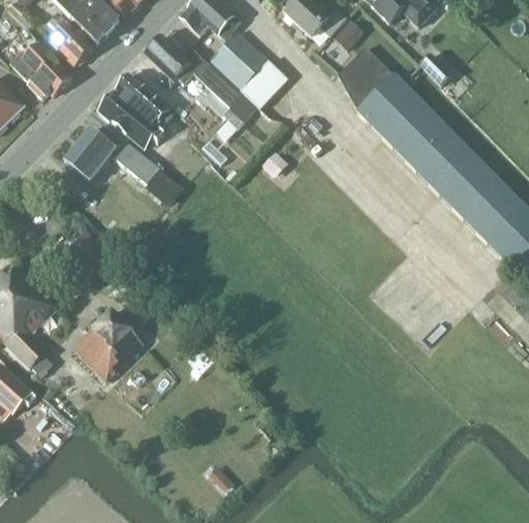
[(52,0),(93,40),(95,44),(95,45),(120,20),(117,18),(98,0),(52,0)]
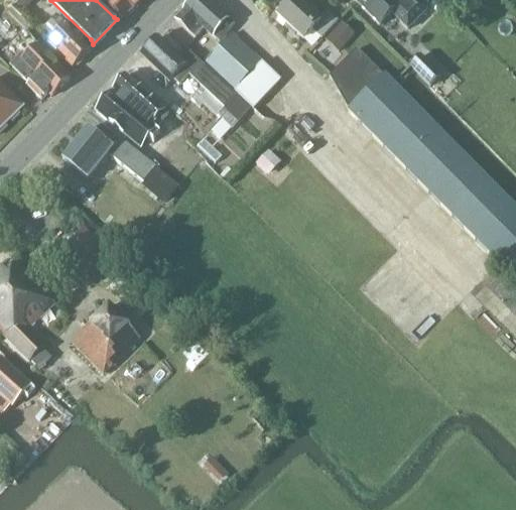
[(103,0),(121,19),(140,0),(103,0)]
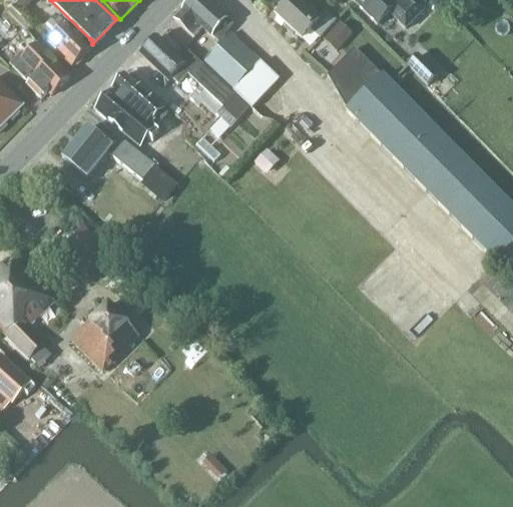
[(188,0),(173,16),(194,34),(203,24),(218,38),(226,29),(233,21),(210,0),(188,0)]
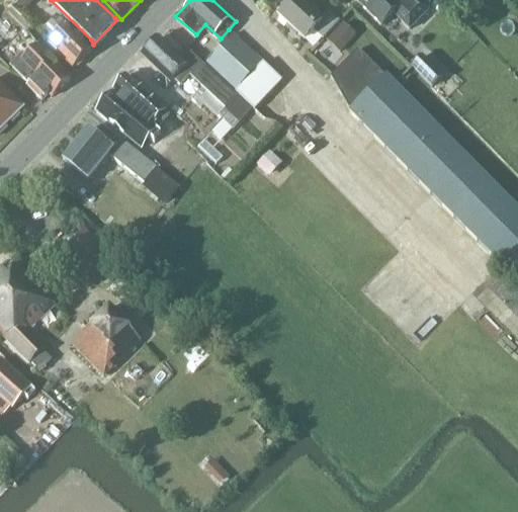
[(287,0),(276,12),(290,25),(305,38),(315,27),(323,36),(341,17),(328,5),(321,14),(306,0),(287,0)]
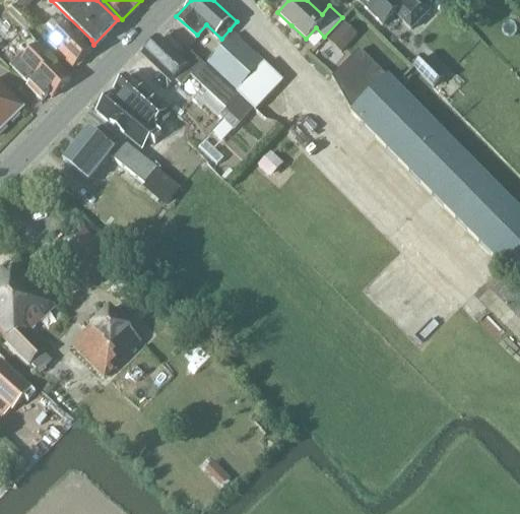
[(362,0),(384,22),(396,9),(411,25),(432,6),(426,0),(362,0)]
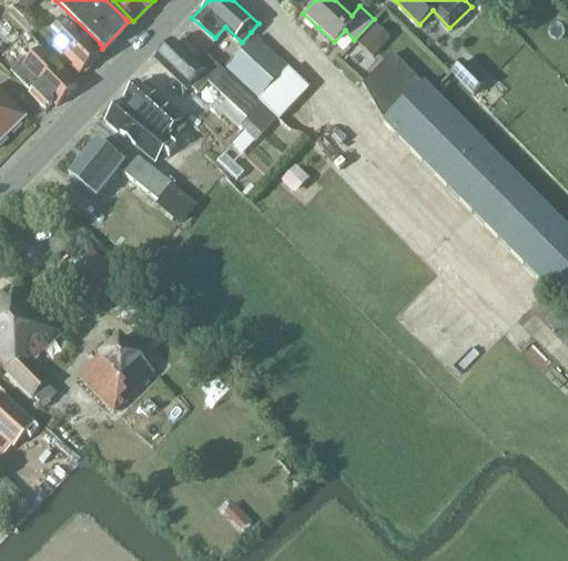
[(39,21),(22,6),(18,1),(17,2),(9,10),(31,30),(39,21)]
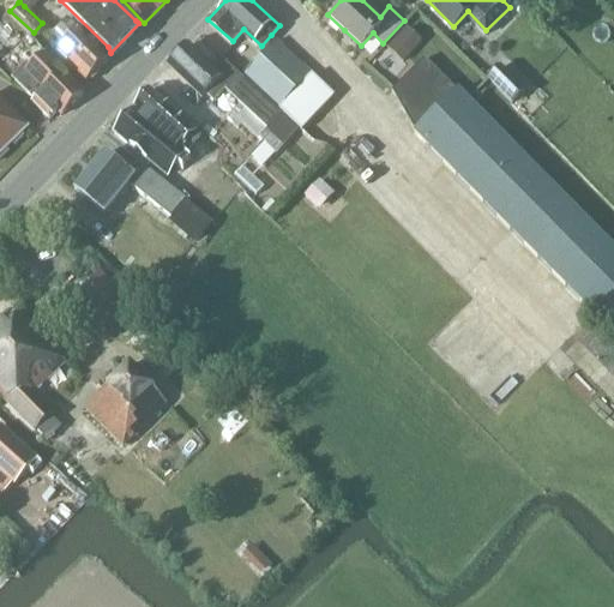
[(67,13),(53,29),(64,40),(56,47),(86,77),(109,53),(67,13)]
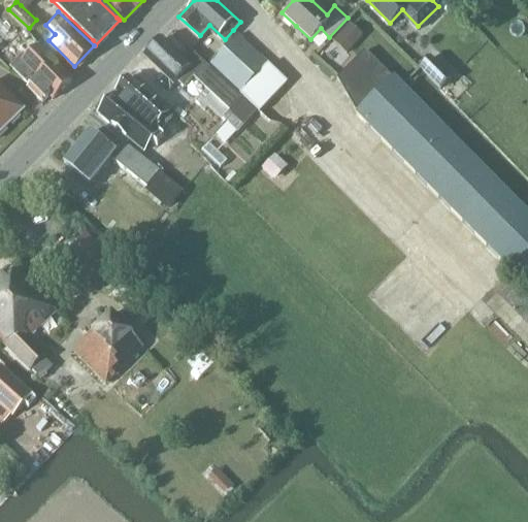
[(259,109),(288,78),(238,30),(209,61),(259,109)]
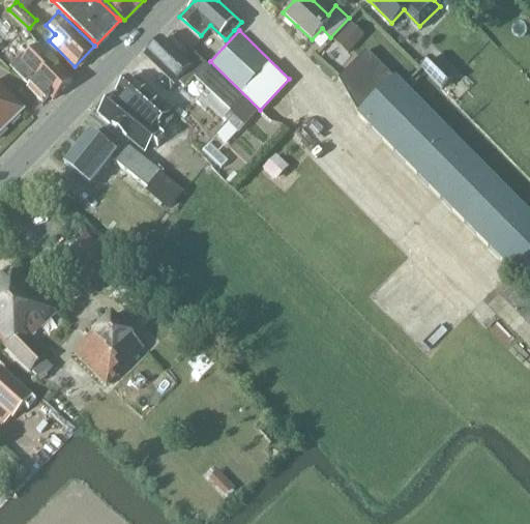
[(188,58),(163,34),(145,52),(175,80),(178,77),(184,83),(194,73),(230,107),(241,94),(195,51),(188,58)]
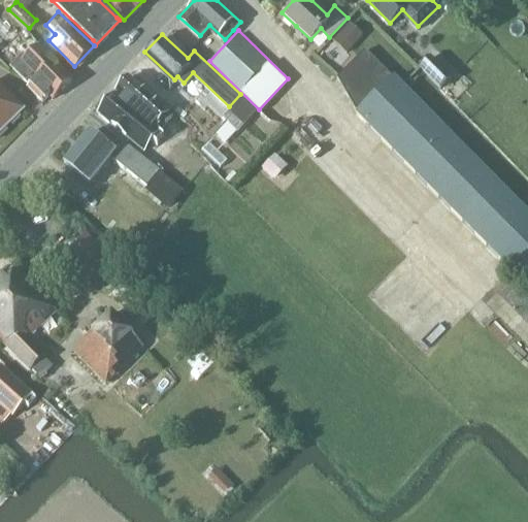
[(53,96),(72,76),(38,41),(26,53),(22,50),(9,62),(28,82),(26,84),(42,100),(50,94),(53,96)]
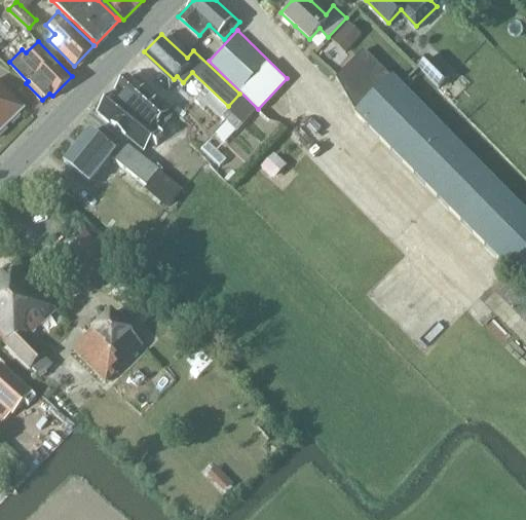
[(525,208),(402,81),(392,72),(391,73),(364,45),(336,73),(355,109),(354,110),(509,266),(525,284),(525,208)]
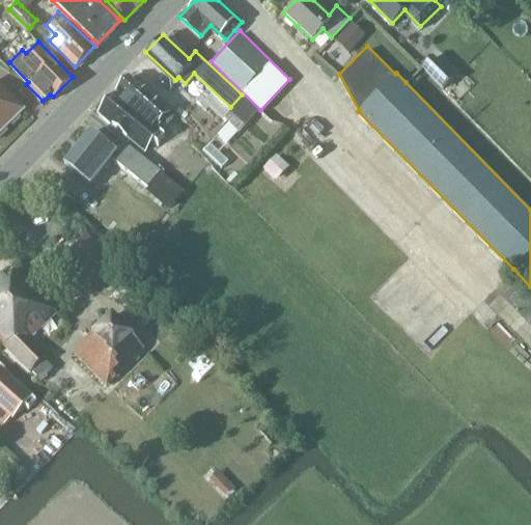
[(454,75),(434,54),(423,64),(444,85),(454,75)]
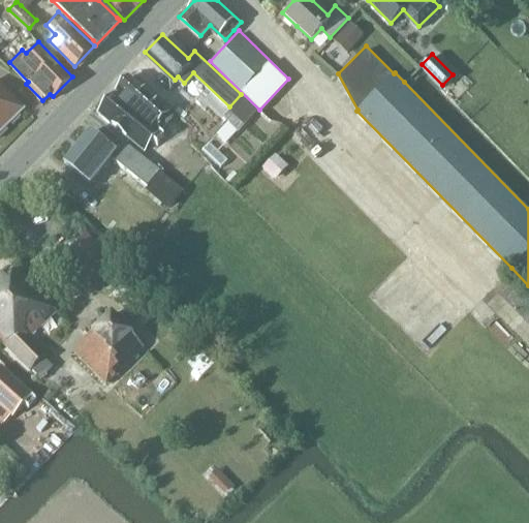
[(112,89),(96,110),(143,148),(159,128),(153,123),(168,108),(128,70),(112,89)]
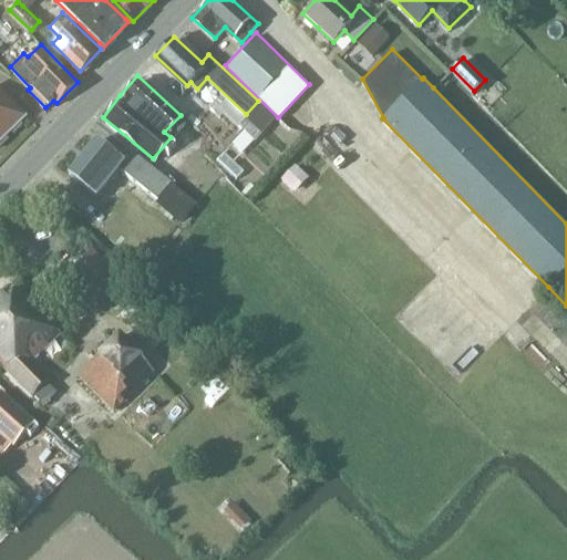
[(0,140),(28,113),(0,83),(0,140)]
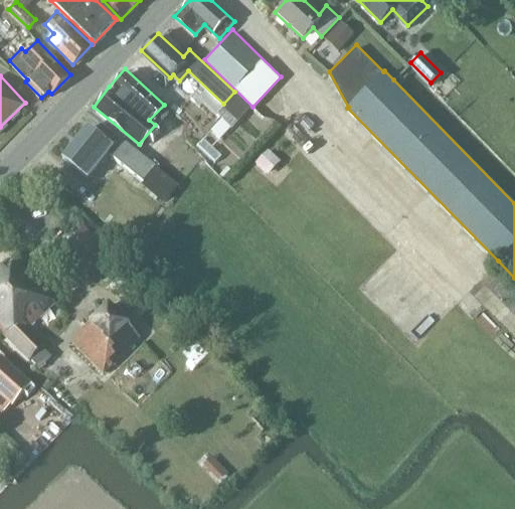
[(213,140),(203,149),(218,165),(242,143),(219,118),(205,131),(213,140)]
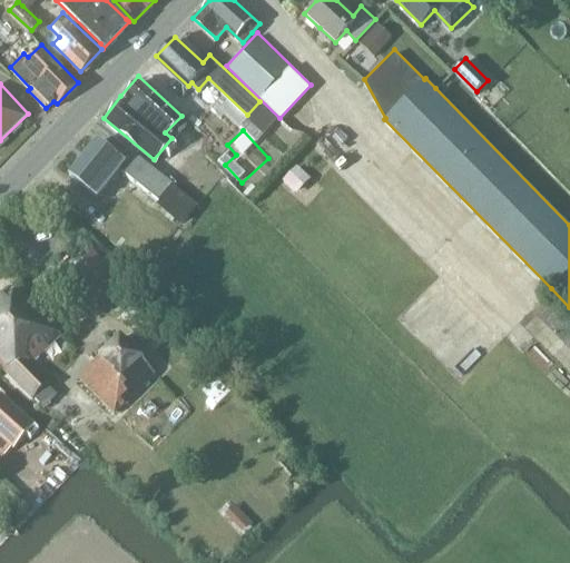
[(98,137),(68,175),(90,191),(91,190),(97,196),(120,167),(158,197),(163,190),(173,179),(135,149),(126,159),(120,154),(98,137)]
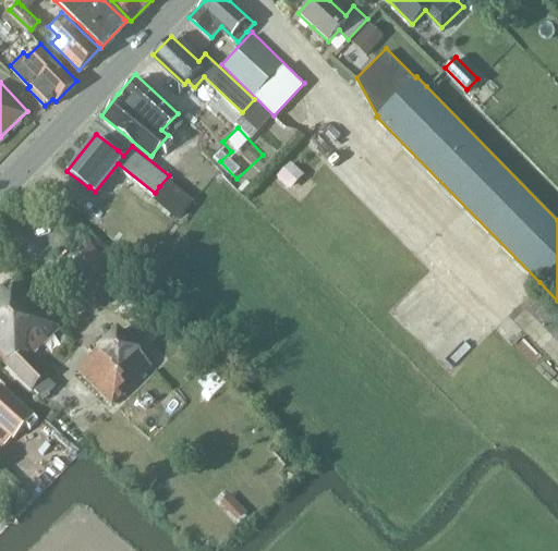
[(275,171),(288,183),(302,168),(289,156),(275,171)]
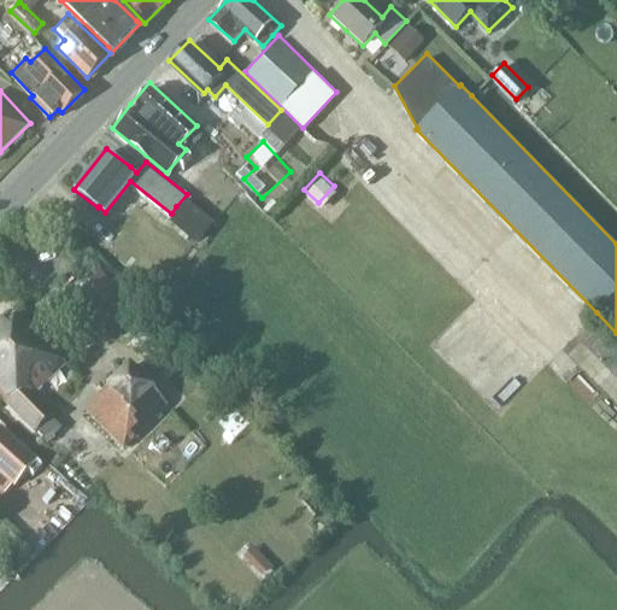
[(383,187),(376,195),(401,212),(407,204),(383,187)]
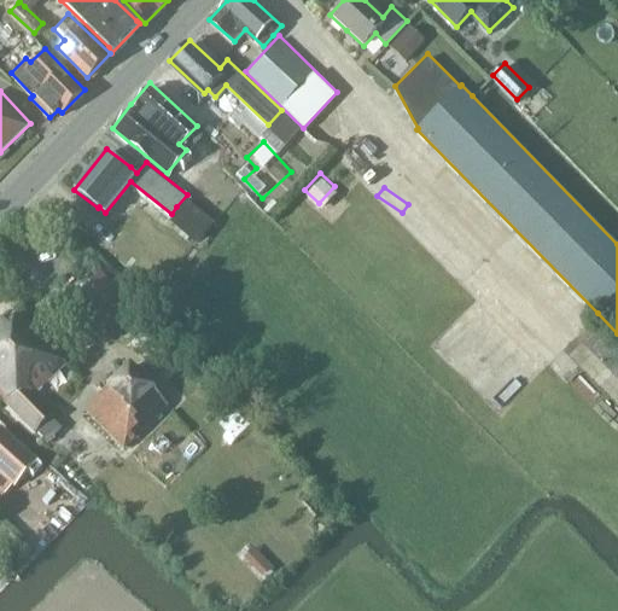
[(413,243),(431,236),(421,210),(403,217),(413,243)]
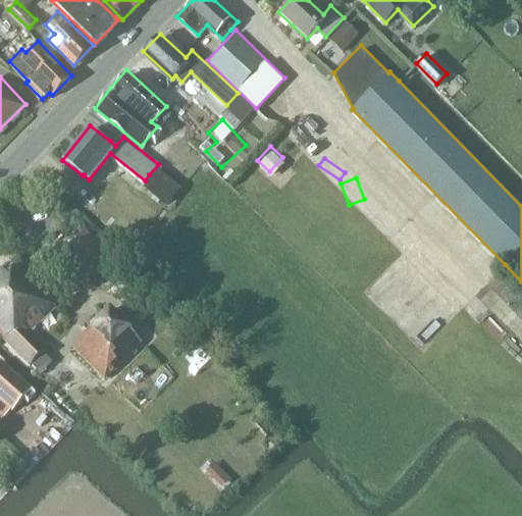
[(120,205),(149,205),(149,191),(120,190),(120,205)]
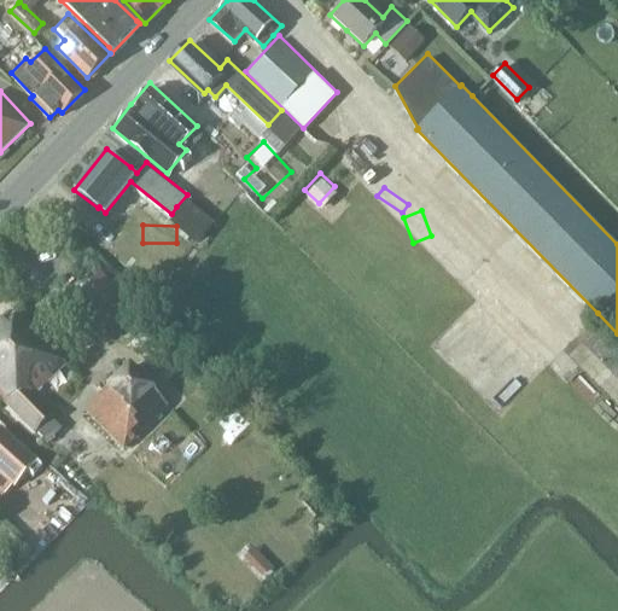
[(110,318),(129,297),(101,269),(80,291),(110,318)]
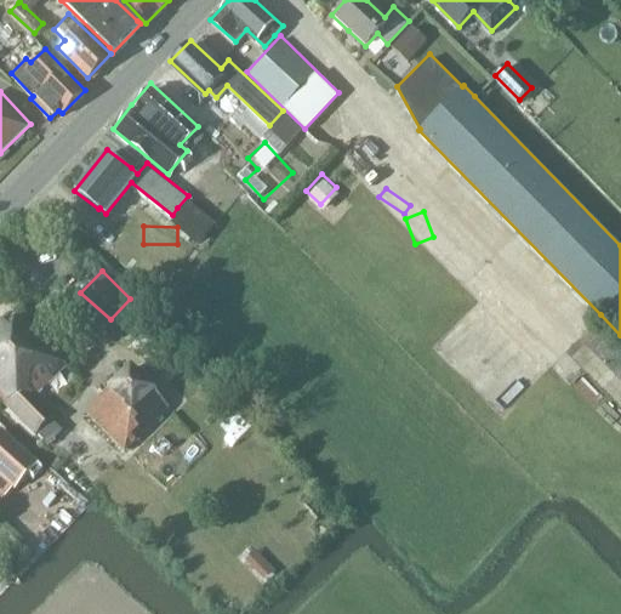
[(53,413),(35,392),(67,362),(21,312),(10,322),(1,314),(0,314),(0,394),(35,431),(36,430),(47,441),(62,426),(51,415),(53,413)]
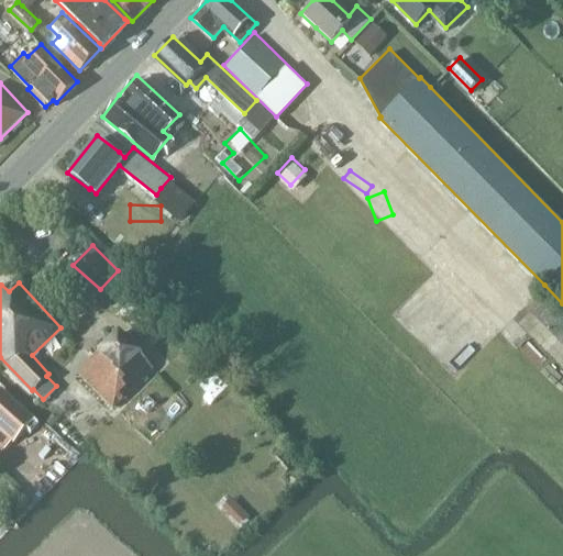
[(562,326),(562,309),(554,302),(545,311),(562,326)]
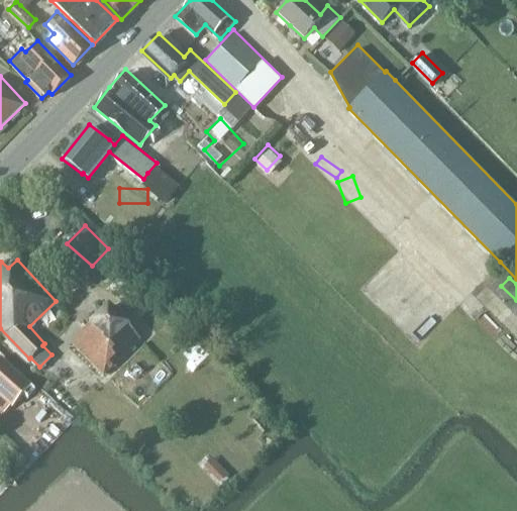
[(137,332),(108,304),(71,341),(103,373),(140,336),(137,332)]
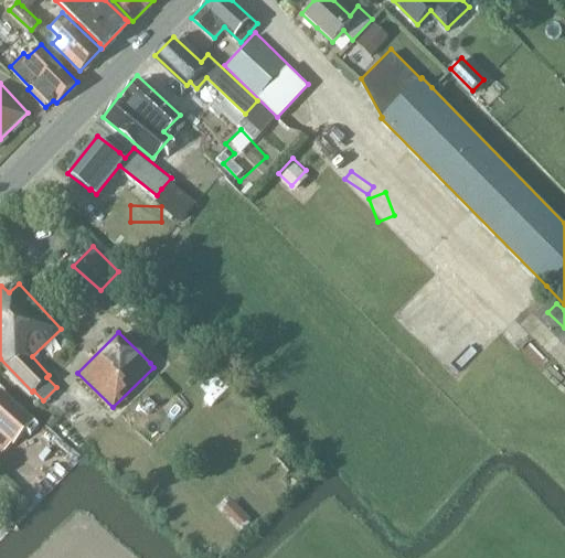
[(35,418),(1,386),(0,386),(0,446),(3,449),(11,440),(13,442),(35,418)]
